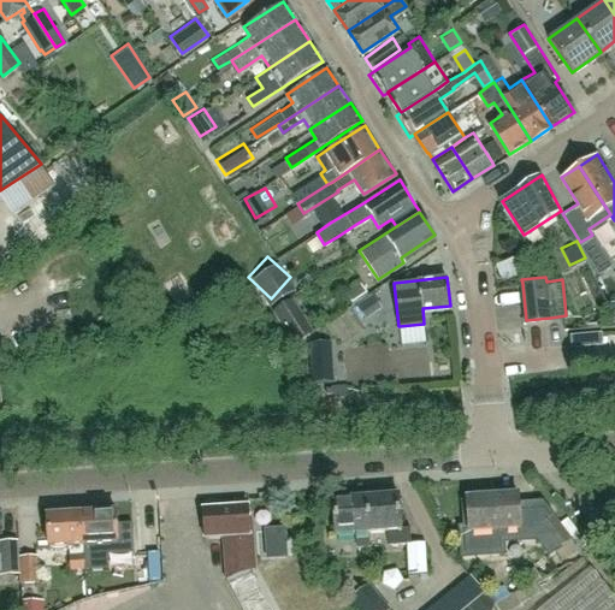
[(355,301),(361,309),(378,298),(372,290),(355,301)]
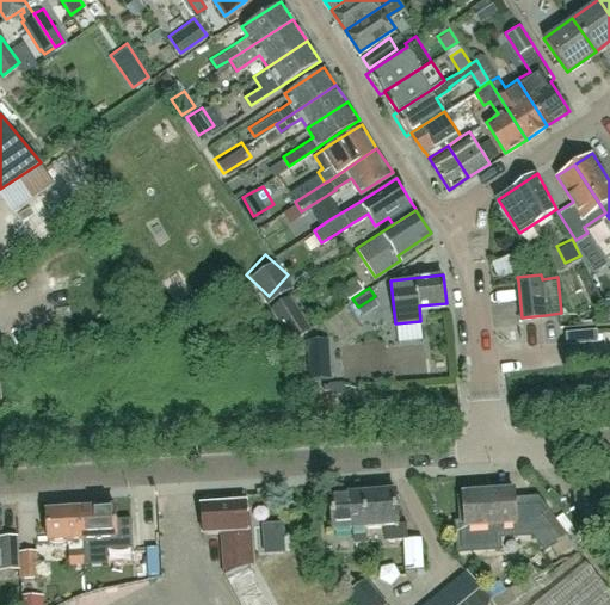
[(290,338),(310,325),(289,292),(269,306),(290,338)]
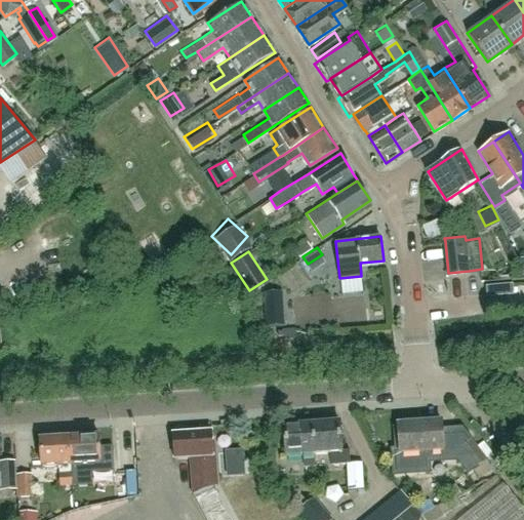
[(433,297),(444,293),(439,276),(427,280),(433,297)]
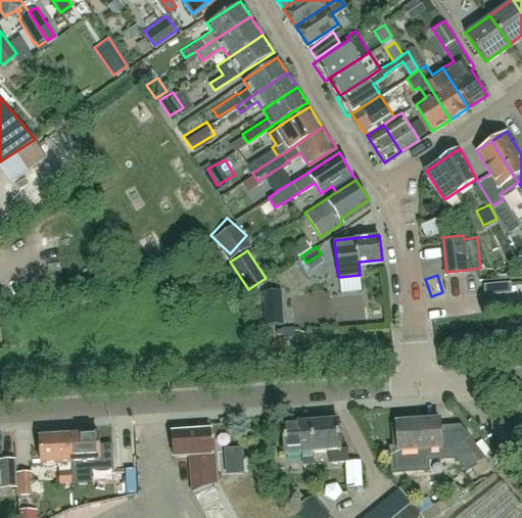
[(282,287),(261,288),(262,322),(283,322),(282,287)]
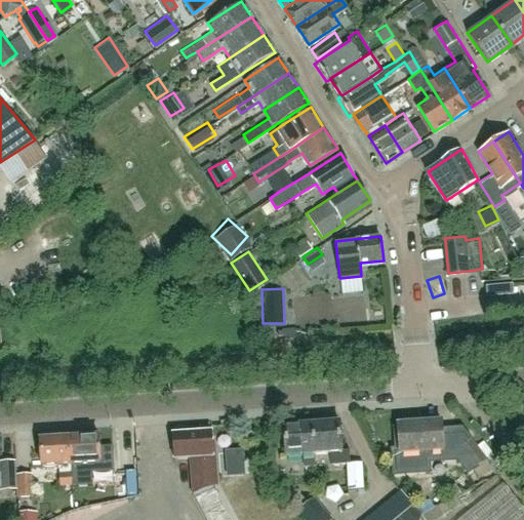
[(419,464),(418,450),(443,448),(441,420),(399,423),(402,465),(419,464)]
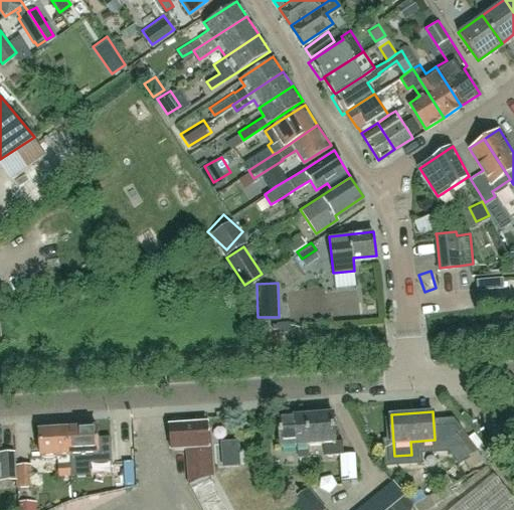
[(331,412),(305,414),(307,443),(322,442),(325,452),(339,452),(343,451),(342,439),(334,439),(331,412)]
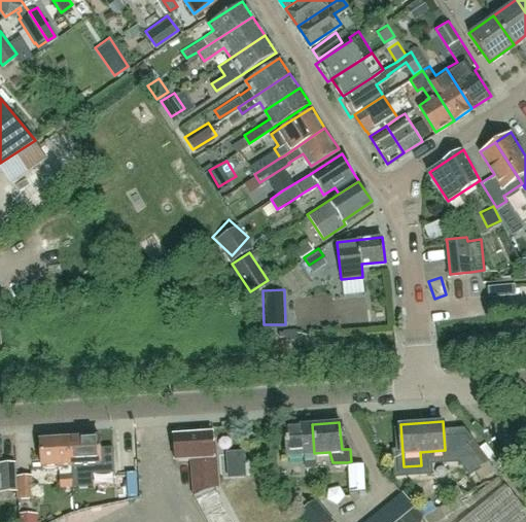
[(314,453),(312,424),(283,426),(285,455),(303,454),(305,464),(315,464),(314,453)]
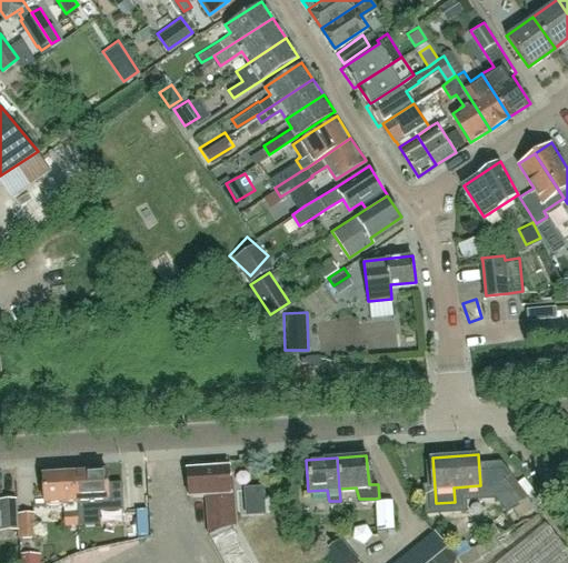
[(207,531),(230,522),(228,492),(230,492),(228,464),(185,468),(187,494),(205,493),(207,531)]
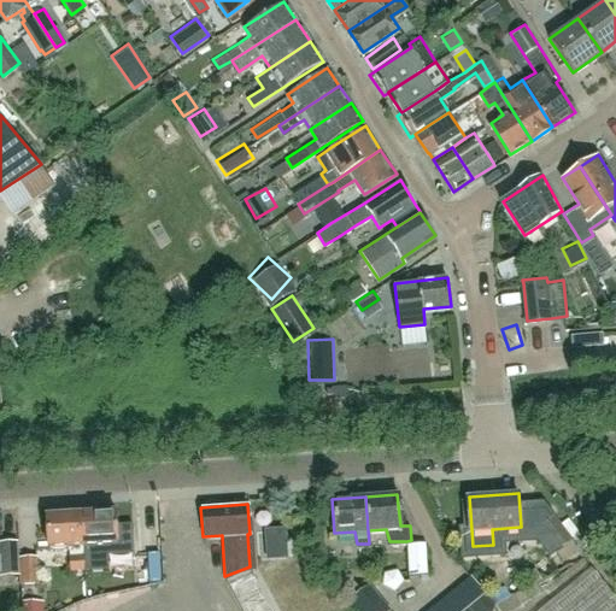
[(116,509),(82,511),(83,542),(83,553),(84,567),(99,565),(106,565),(106,564),(103,564),(101,548),(105,548),(133,546),(133,550),(134,550),(133,521),(117,522),(116,509)]
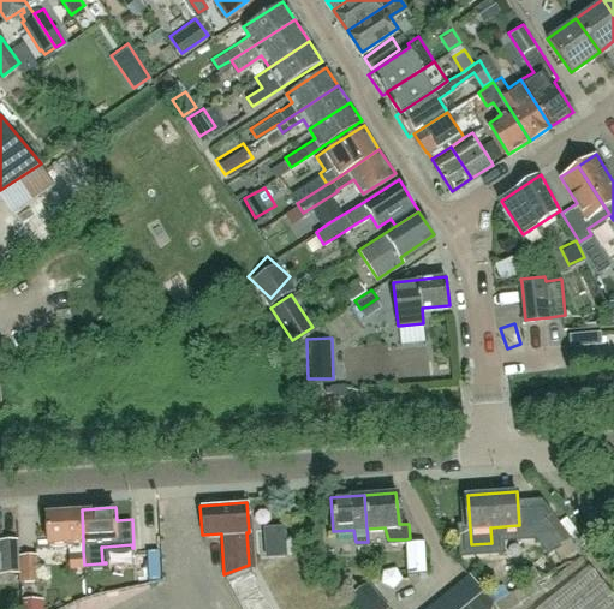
[(83,551),(82,509),(47,512),(49,543),(69,542),(70,553),(83,551)]
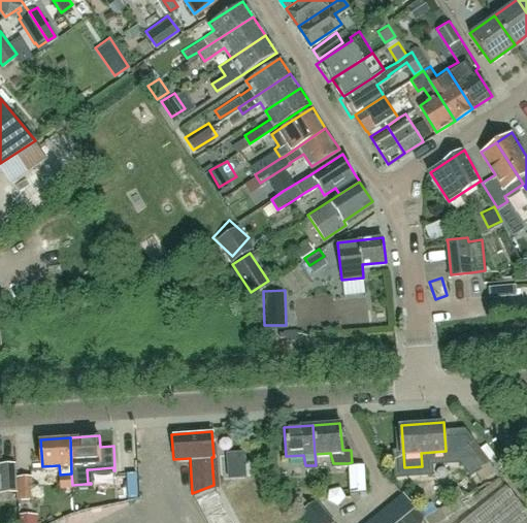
[(489,461),(472,440),(461,450),(478,470),(489,461)]
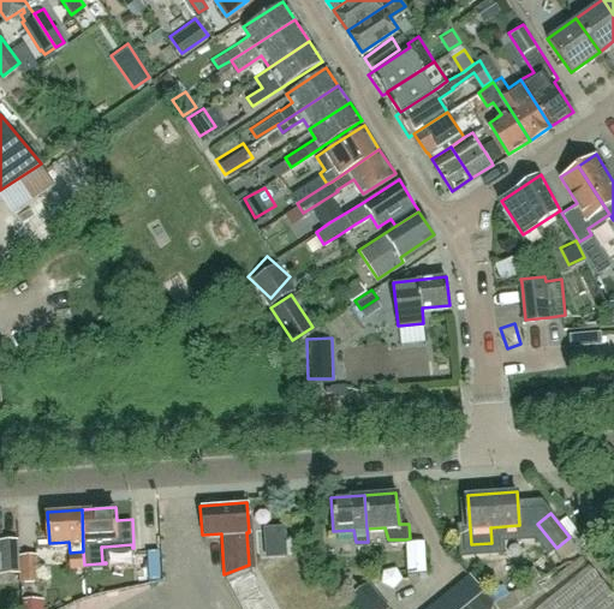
[(285,521),(262,523),(264,554),(287,553),(285,521)]
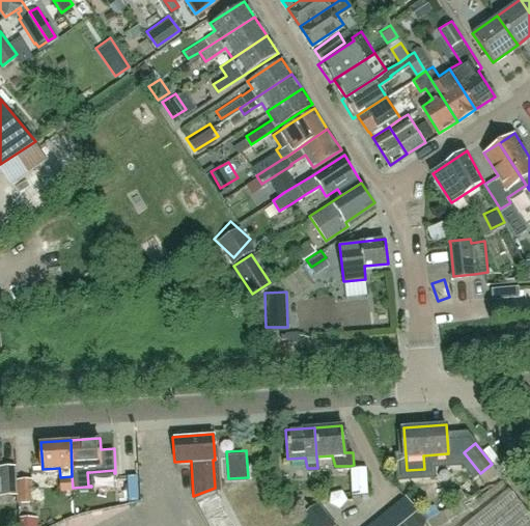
[(15,463),(0,464),(0,474),(0,476),(0,475),(0,477),(16,477),(15,463)]
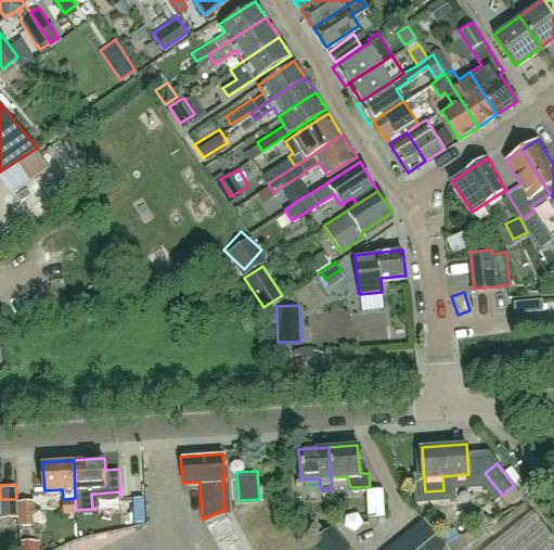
[(370,486),(365,487),(368,514),(384,513),(382,486),(370,486)]
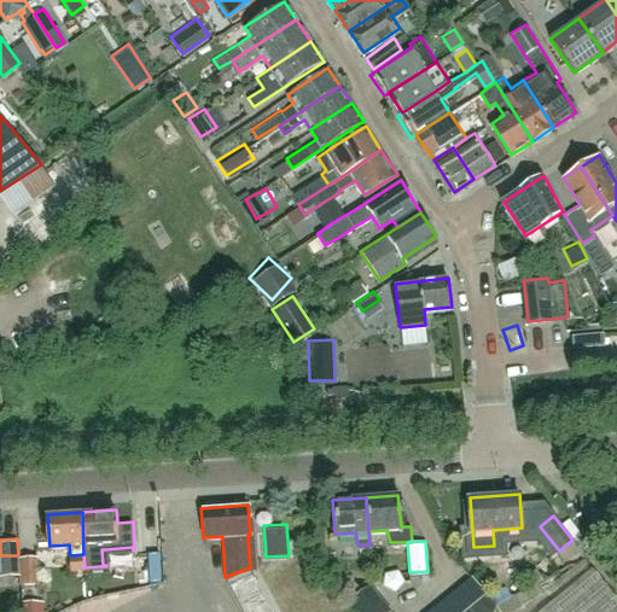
[(38,553),(18,554),(21,581),(39,580),(38,553)]
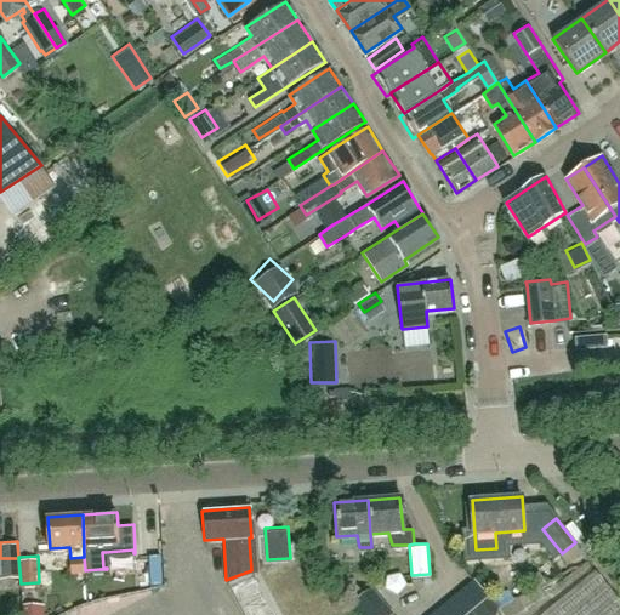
[(85,570),(84,557),(70,558),(72,571),(85,570)]
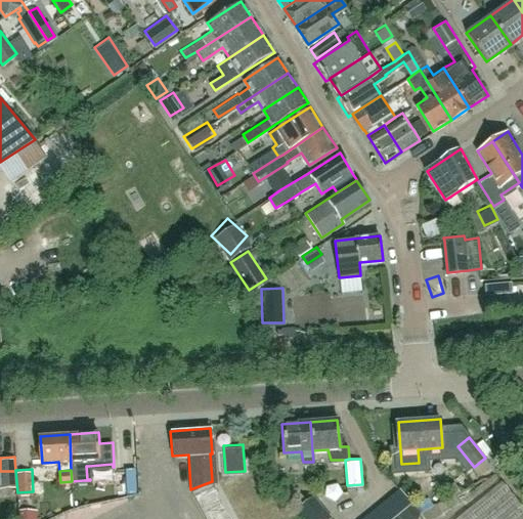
[(235,518),(244,515),(222,476),(213,481),(233,518),(235,518)]
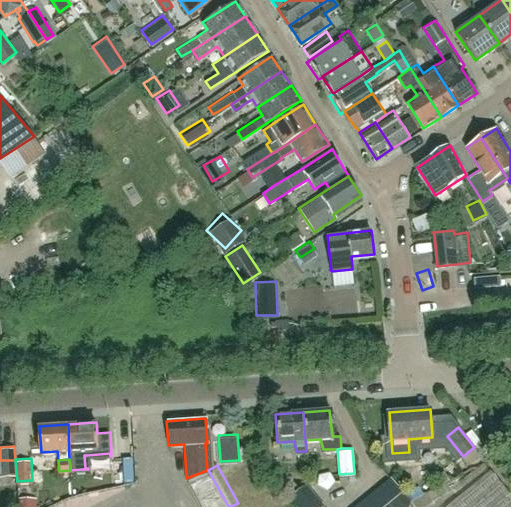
[(510,494),(488,467),(439,506),(510,506),(510,494)]
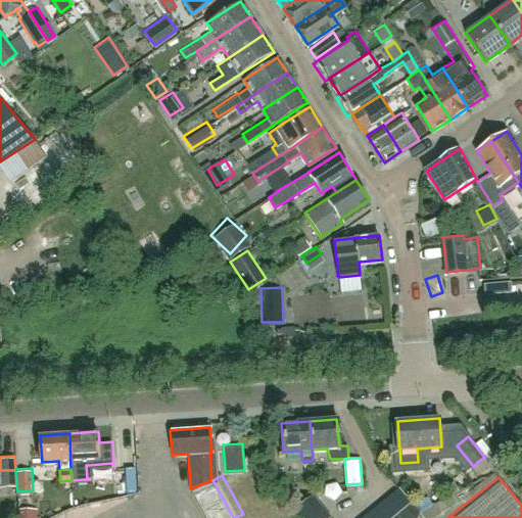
[(325,481),(324,492),(334,498),(341,489),(336,479),(325,481)]
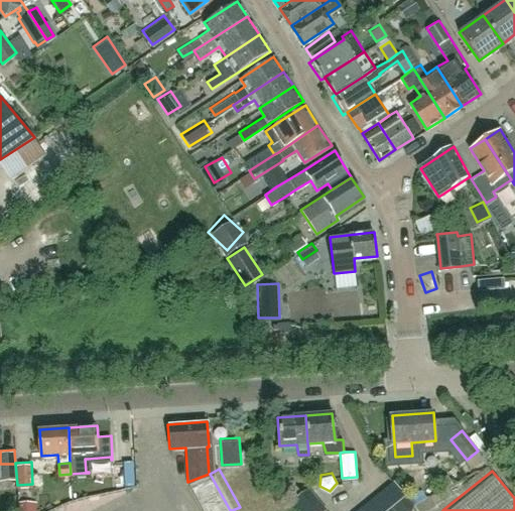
[(352,510),(401,510),(412,502),(404,493),(391,480),(352,510)]
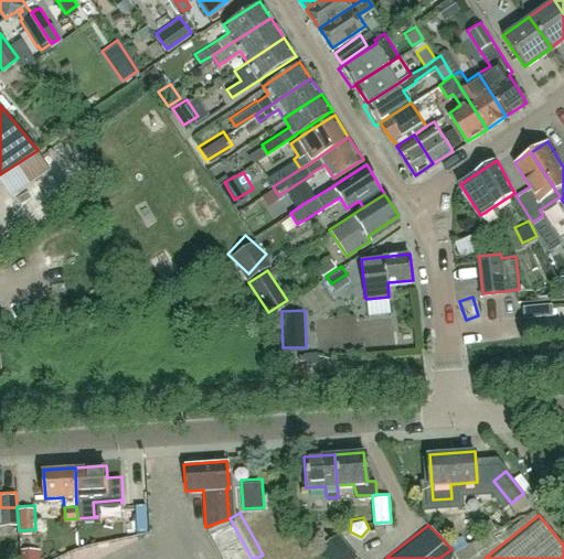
[(458,558),(496,540),(490,528),(453,548),(457,558),(458,558)]
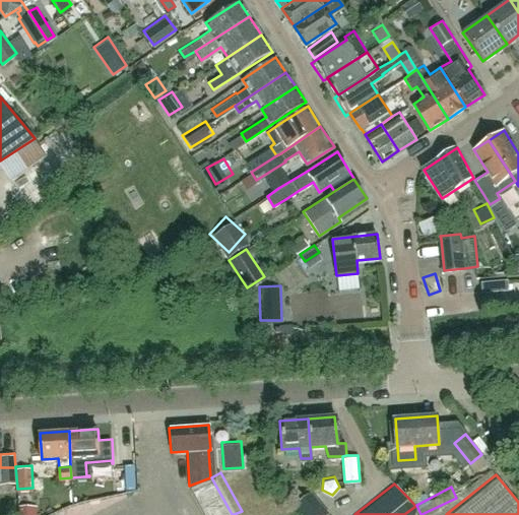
[(312,491),(296,503),(305,514),(326,514),(329,513),(312,491)]
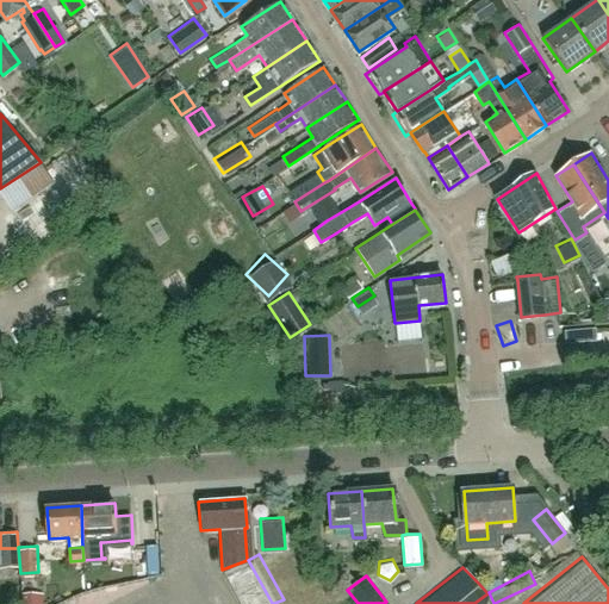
[(37,603),(37,590),(22,590),(22,603),(37,603)]
